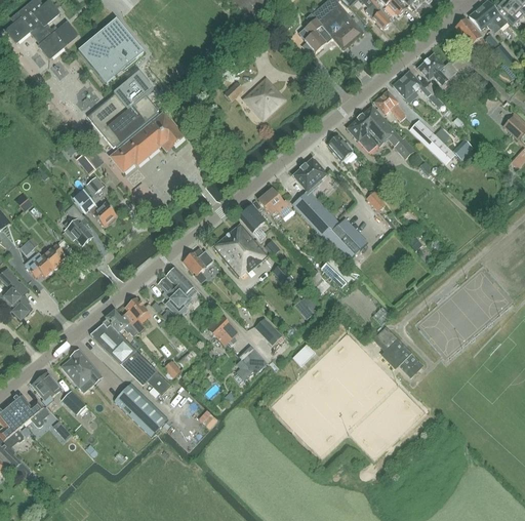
[(14,21),(5,29),(15,41),(30,30),(34,35),(35,33),(42,41),(40,42),(38,44),(49,57),(78,34),(67,21),(57,28),(55,26),(51,29),(47,24),(45,26),(44,25),(59,11),(56,7),(53,3),(50,0),(48,0),(43,4),(39,0),(31,0),(11,16),(14,21)]
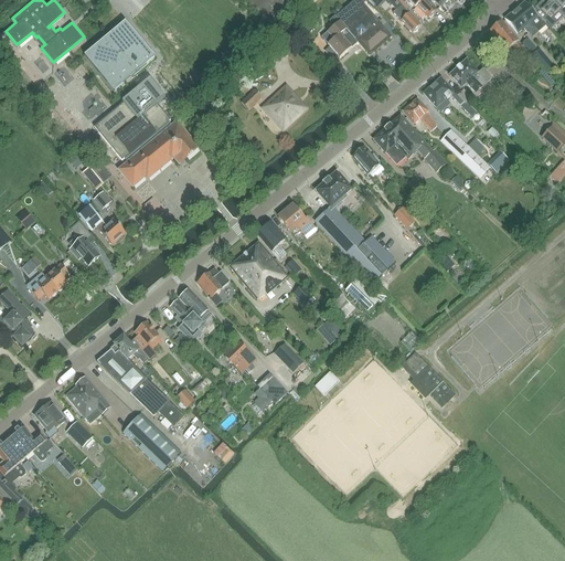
[(331,24),(321,33),(328,41),(340,55),(358,40),(369,53),(392,34),(377,18),(362,0),(350,0),(341,8),(336,13),(338,16),(340,18),(332,25),(331,24)]
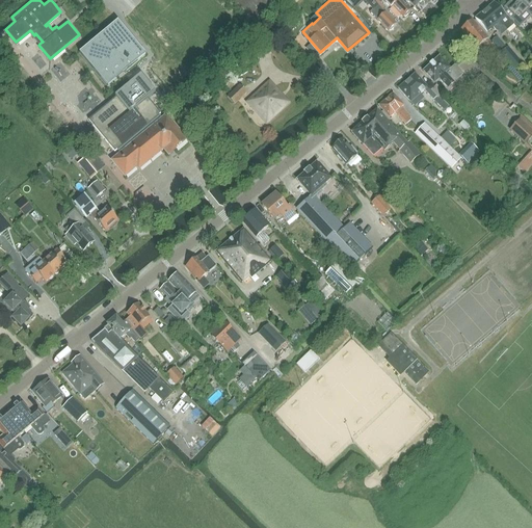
[(367,0),(373,6),(370,9),(388,28),(396,21),(382,6),(384,4),(380,0),(367,0)]
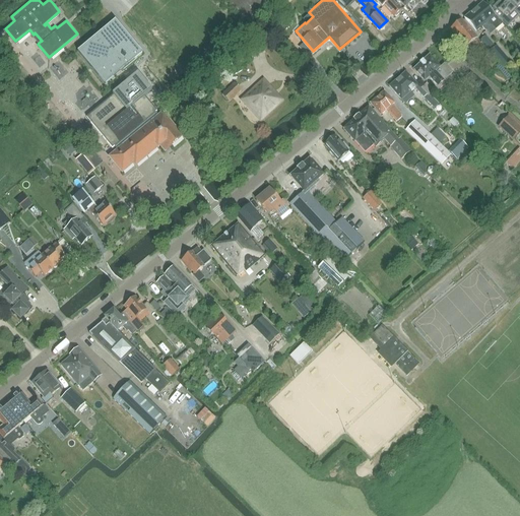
[(377,0),(382,4),(383,3),(394,13),(401,5),(395,0),(377,0)]
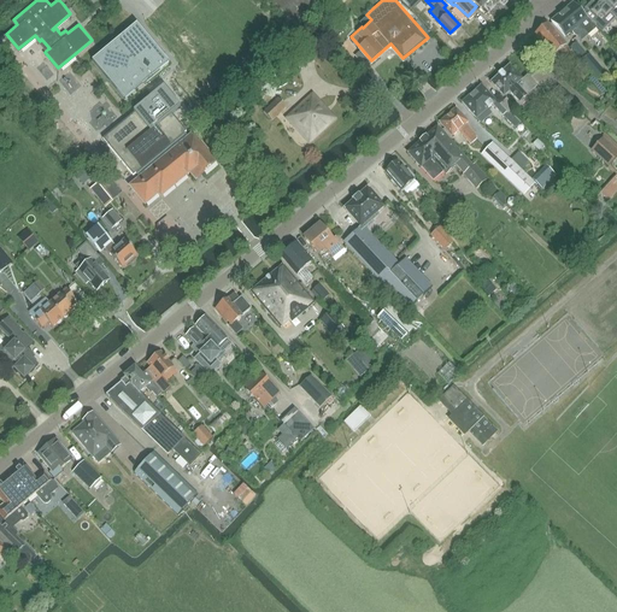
[(585,27),(588,31),(597,24),(587,13),(586,15),(573,0),(570,0),(551,17),(565,33),(571,28),(576,33),(585,27)]
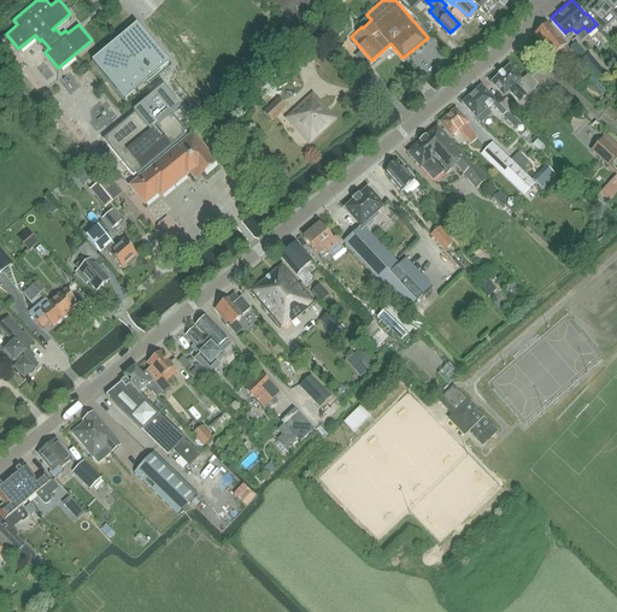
[(616,16),(616,0),(611,0),(588,0),(585,4),(589,9),(586,11),(597,22),(609,22),(615,15),(616,16)]
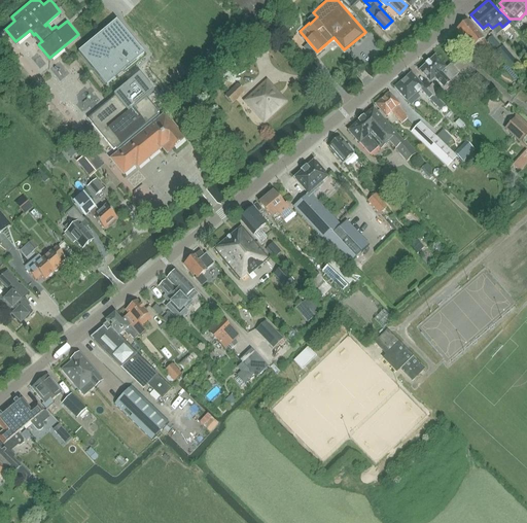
[(78,49),(106,82),(144,50),(116,18),(78,49)]
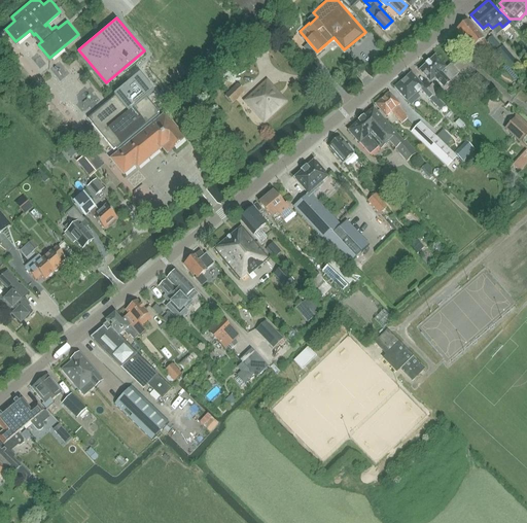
[(496,50),(493,47),(485,38),(467,18),(456,26),(472,45),(478,40),(482,46),(480,47),(488,58),(496,50)]
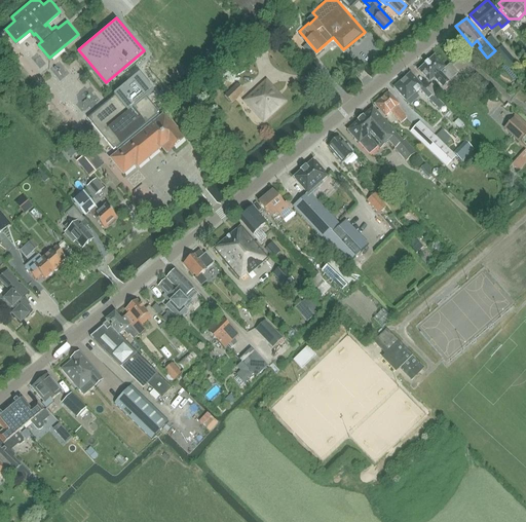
[(484,38),(492,47),(499,42),(491,32),(484,38)]
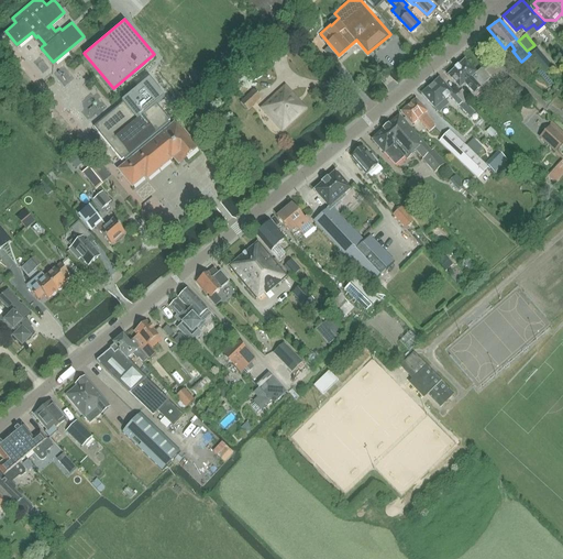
[(538,45),(529,52),(531,54),(544,69),(553,63),(538,45)]
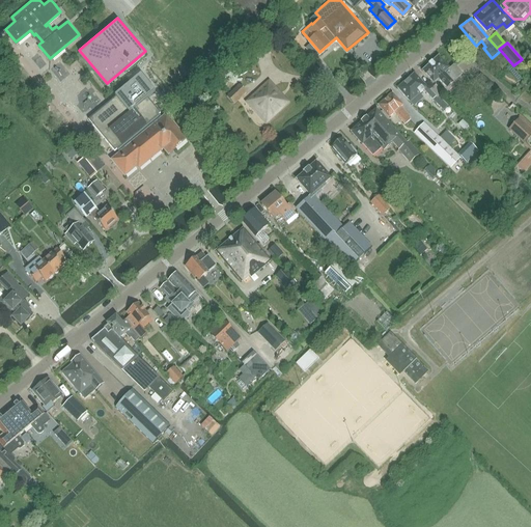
[(453,61),(449,65),(438,53),(422,67),(434,80),(438,76),(448,85),(453,80),(453,79),(463,71),(453,61)]
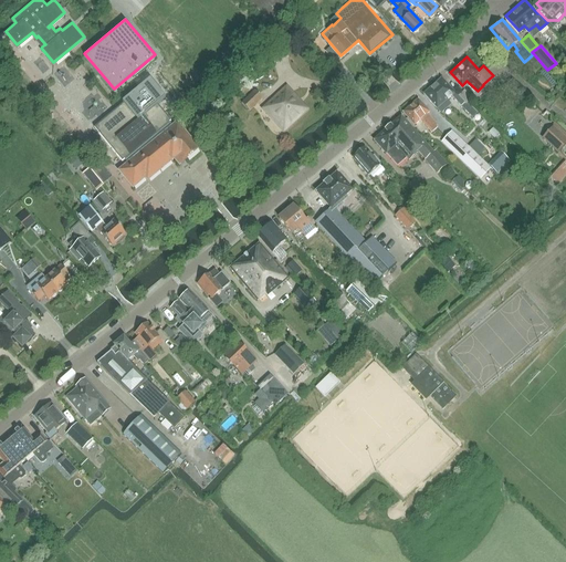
[(441,75),(432,83),(446,97),(447,96),(451,92),(461,103),(471,114),(478,108),(469,99),(468,99),(465,101),(458,92),(453,90),(441,75)]
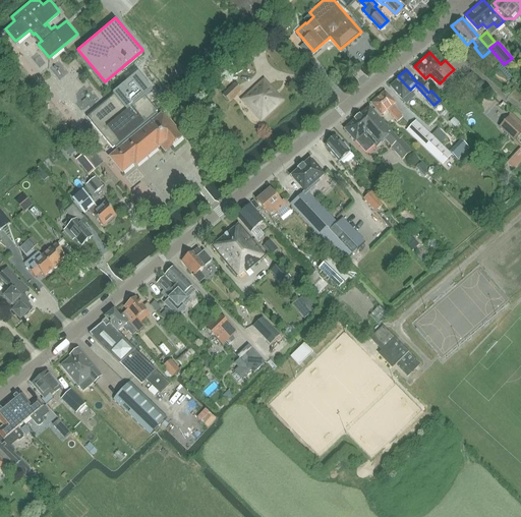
[(471,69),(467,74),(476,83),(481,78),(471,69)]
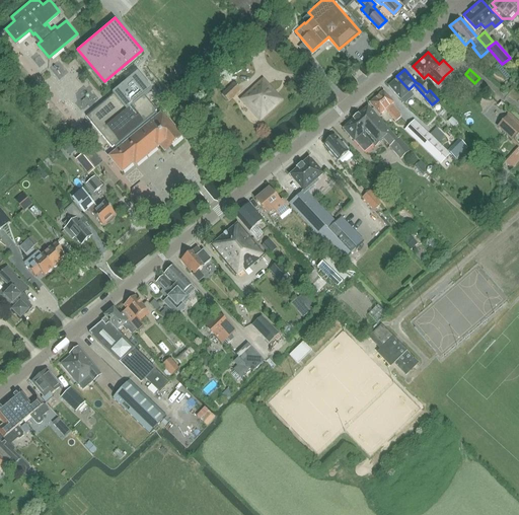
[(116,144),(119,147),(159,114),(156,109),(157,108),(145,93),(150,87),(138,72),(115,92),(87,115),(114,145),(116,144)]
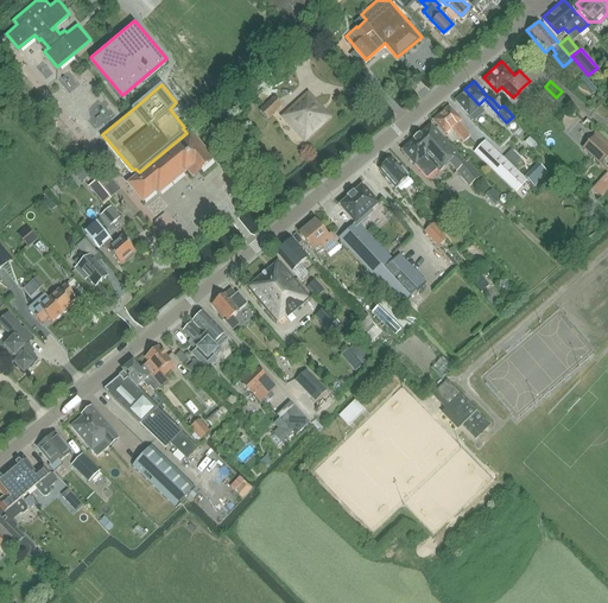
[(464,89),(455,96),(469,113),(474,119),(481,113),(476,107),(479,105),(464,89)]
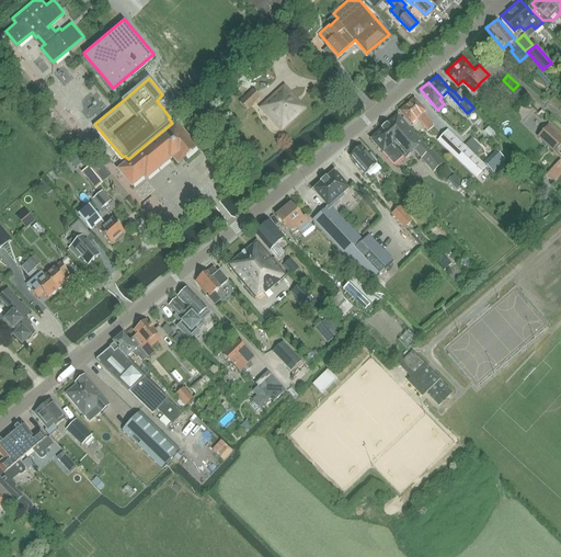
[(281,126),(304,105),(285,83),(262,105),(281,126)]
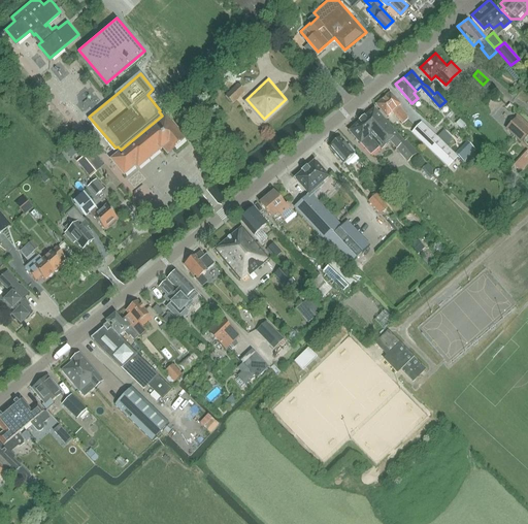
[(436,92),(437,92),(440,89),(433,80),(427,86),(434,94),(436,92)]
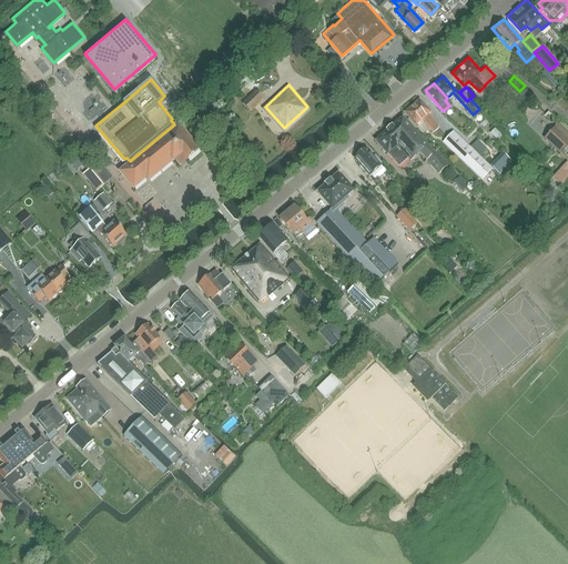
[(251,109),(263,97),(256,89),(243,101),(251,109)]
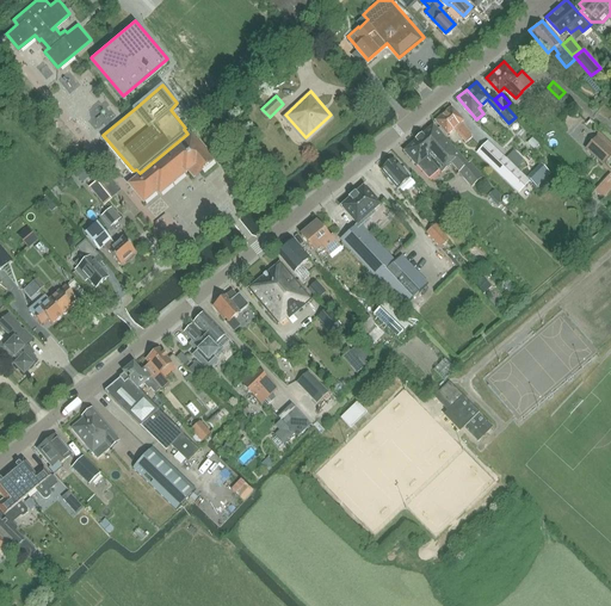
[(461,119),(463,117),(451,103),(434,117),(448,131),(452,125),(466,140),(473,134),(471,129),(461,119)]
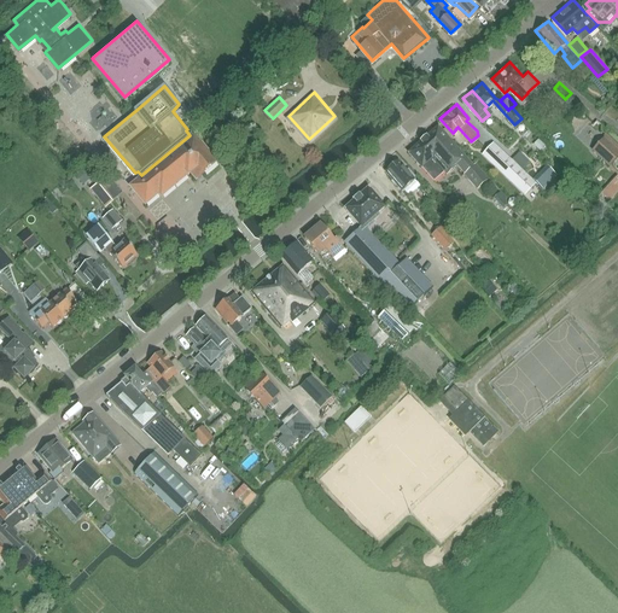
[(471,161),(456,144),(438,123),(427,133),(426,132),(418,139),(419,140),(408,149),(420,163),(421,163),(433,177),(443,169),(447,173),(456,164),(477,186),(490,175),(474,158),(471,161)]
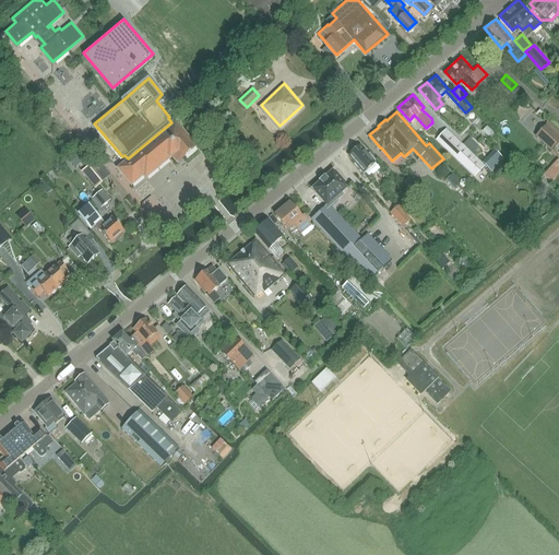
[(197,144),(176,118),(171,122),(128,158),(119,166),(132,182),(144,174),(146,176),(173,154),(178,160),(197,144)]
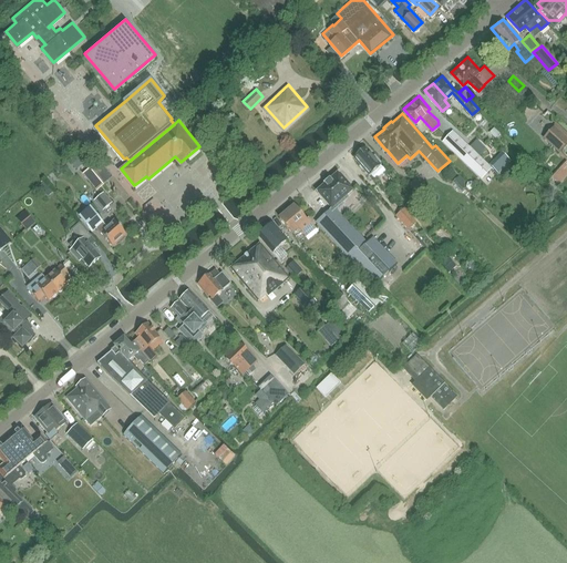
[(566,136),(554,124),(543,135),(558,150),(566,141),(566,136)]
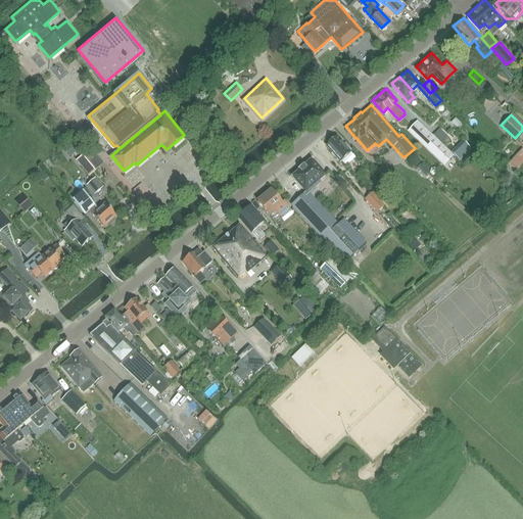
[(418,118),(408,128),(442,161),(453,150),(442,141),(433,132),(418,118)]
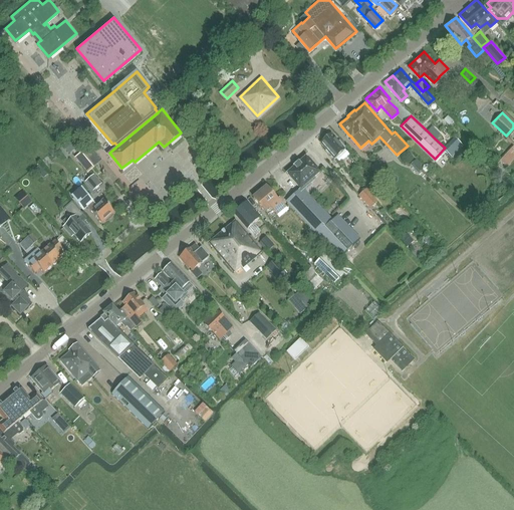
[(338,149),(344,144),(339,138),(337,139),(331,131),(320,140),(326,147),(325,148),(328,152),(330,151),(334,156),(340,151),(338,149)]
